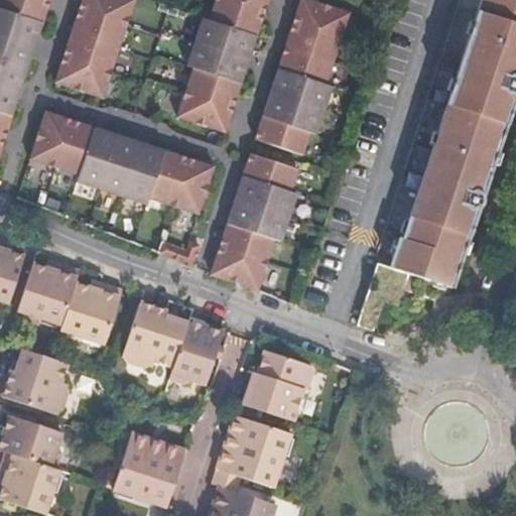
[(0,0),(0,145),(49,0),(0,0)]
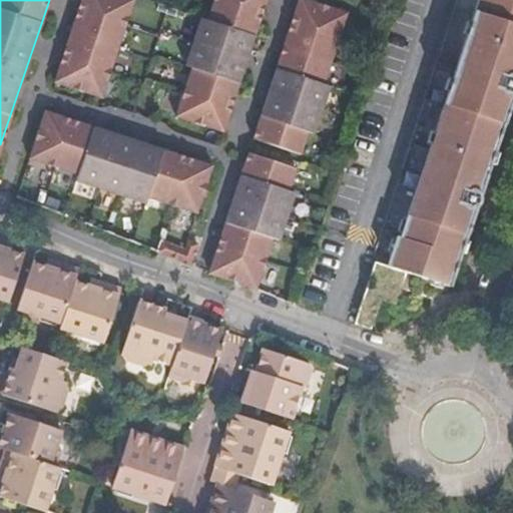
[(137,5),(122,0),(85,0),(58,83),(106,98),(137,5)]
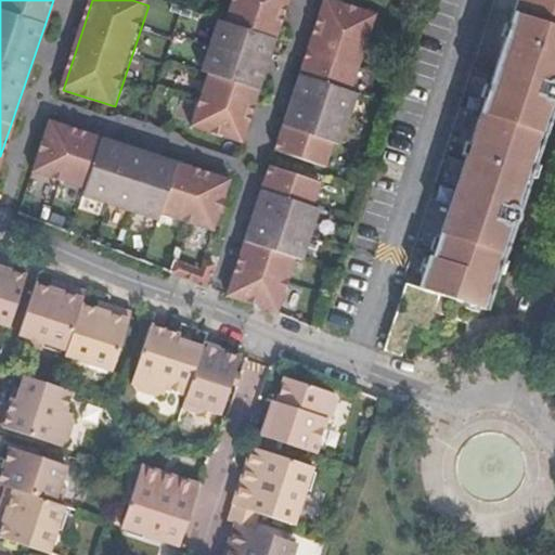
[(291,0),(233,0),(223,28),(218,26),(202,75),(207,77),(189,130),(241,146),(291,0)]
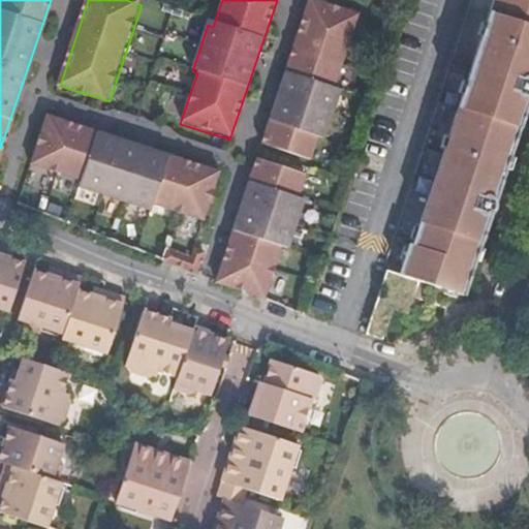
[(458,300),(528,84),(528,5),(512,0),(486,0),(401,252),(395,250),(386,276),(381,274),(360,337),(376,343),(386,311),(402,316),(408,301),(417,304),(430,308),(438,311),(444,294),(458,300)]
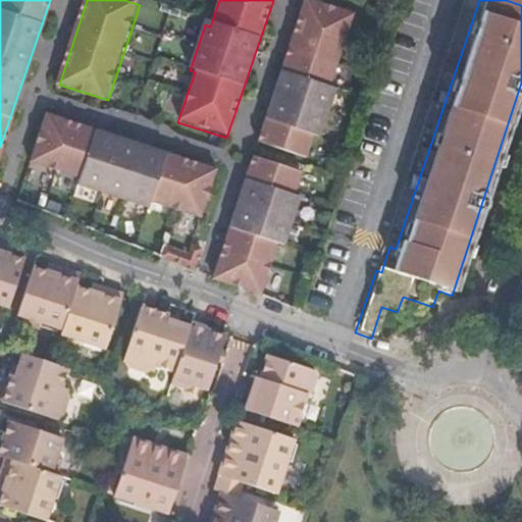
[(354,16),(305,1),(257,146),(306,162),(313,139),(318,141),(334,94),(329,92),(354,16)]
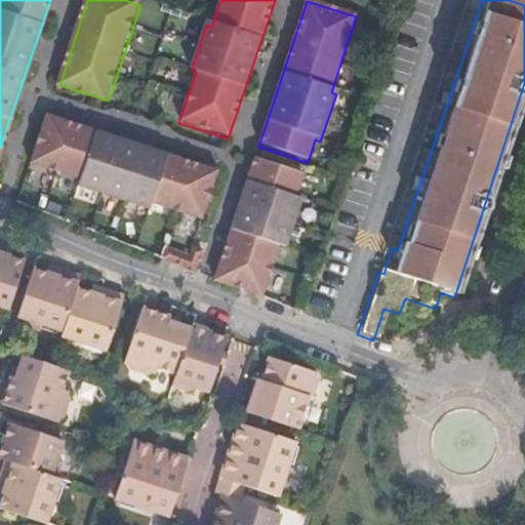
[(215,175),(46,119),(30,165),(81,183),(79,189),(147,211),(148,205),(200,223),(215,175)]
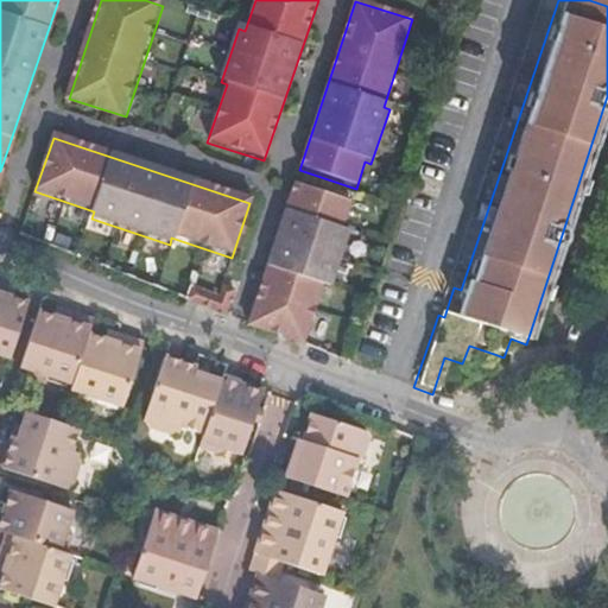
[(248,323),(304,344),(324,287),(330,290),(348,238),(342,235),(352,208),(292,189),(248,323)]
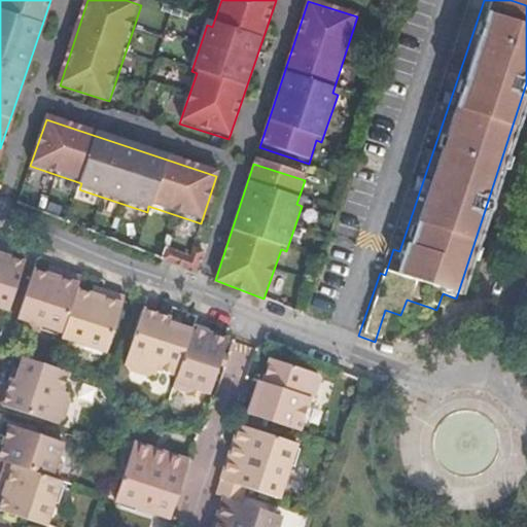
[(0,306),(10,310),(26,261),(12,256),(4,254),(7,246),(0,243),(0,306)]
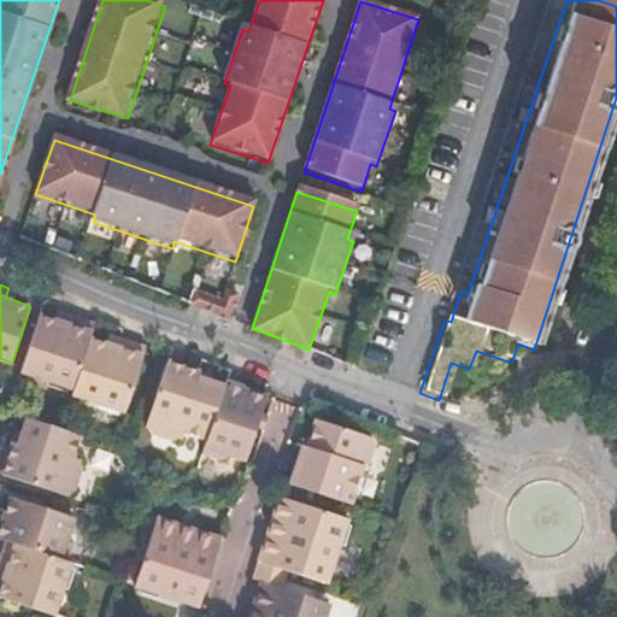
[(17,292),(9,288),(5,298),(15,300),(17,292)]
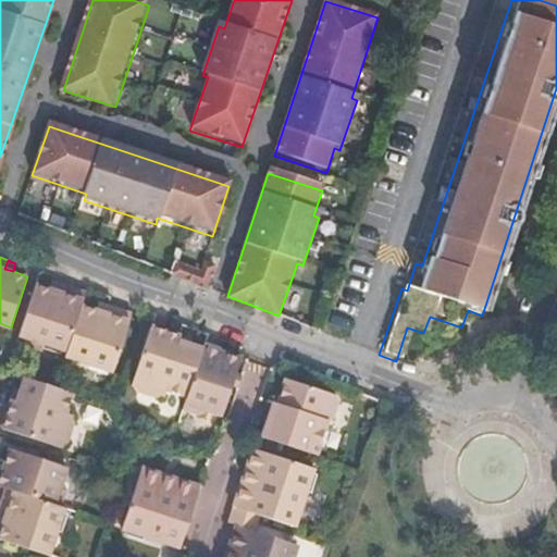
[(54,282),(52,289),(60,293),(63,284),(54,282)]
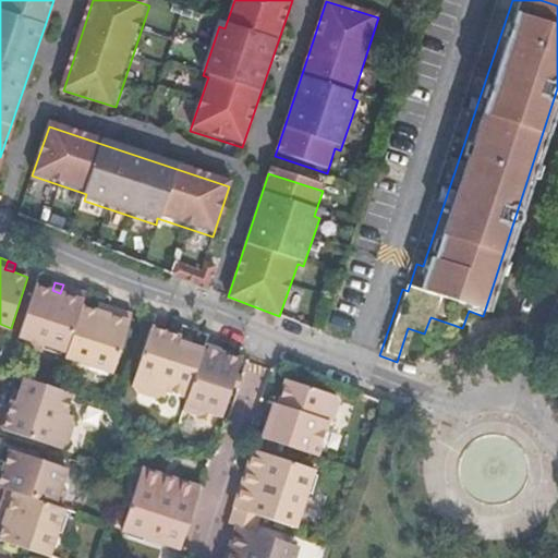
[(52,290),(36,284),(20,336),(68,352),(82,306),(86,293),(63,284),(60,293),(52,290)]
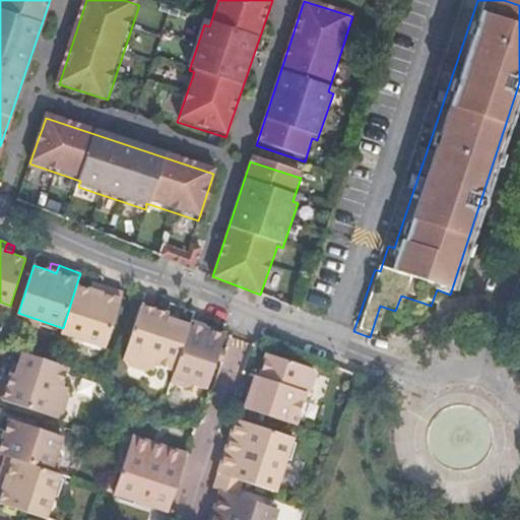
[(94,283),(92,290),(100,294),(103,285),(94,283)]
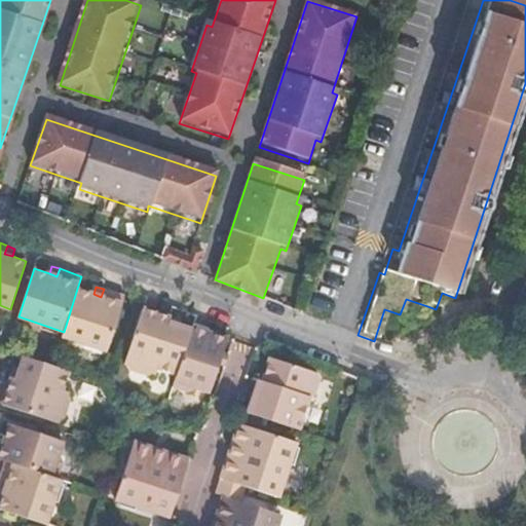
[(77,289),(64,332),(62,337),(108,352),(126,297),(104,289),(101,297),(94,294),(77,289)]
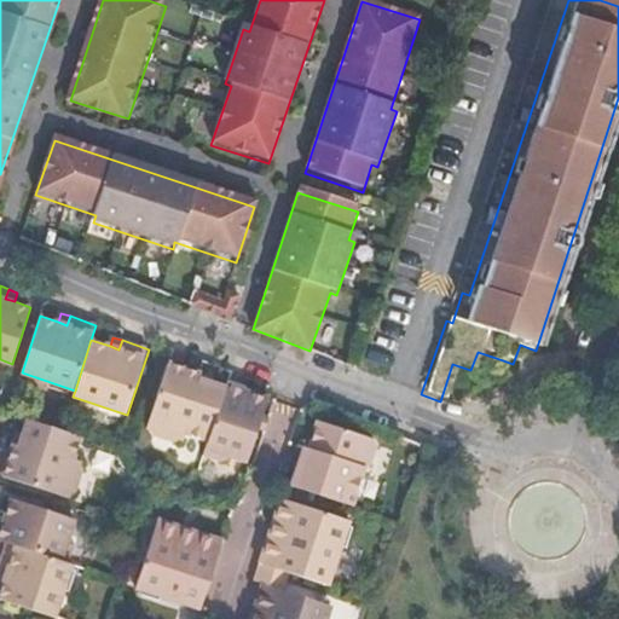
[(208,440),(225,388),(210,383),(198,380),(200,374),(168,363),(146,429),(150,431),(152,439),(172,445),(179,439),(183,440),(185,433),(208,440)]
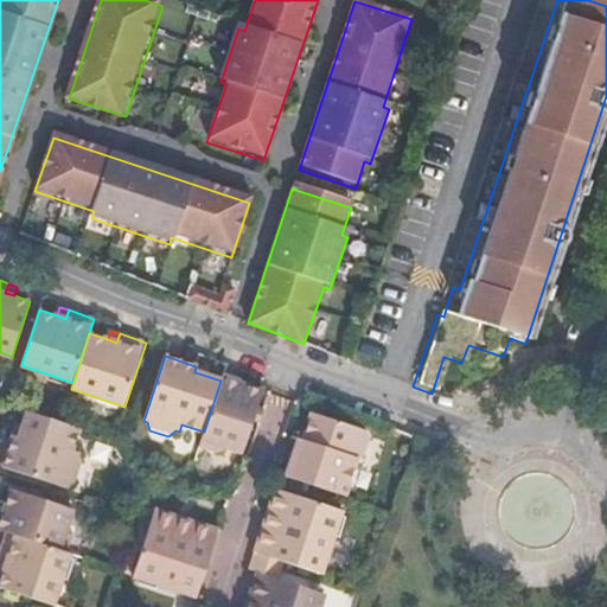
[(195,372),(206,376),(209,370),(196,366),(195,372)]
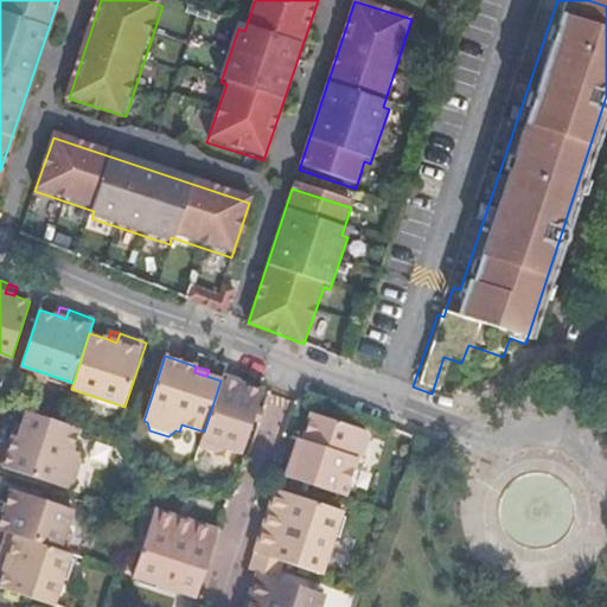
[(242,378),(224,372),(221,381),(204,432),(199,447),(218,453),(224,449),(225,447),(243,453),(254,421),(259,408),(263,391),(241,384),(242,378)]
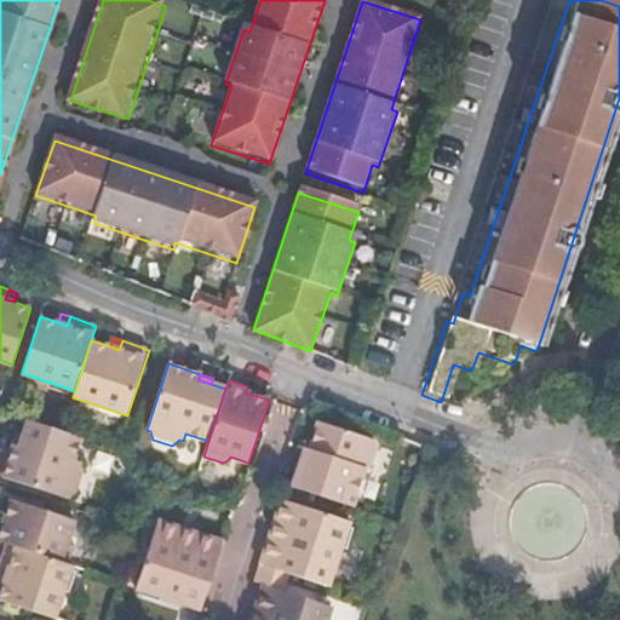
[(270,418),(264,417),(259,430),(265,432),(270,418)]
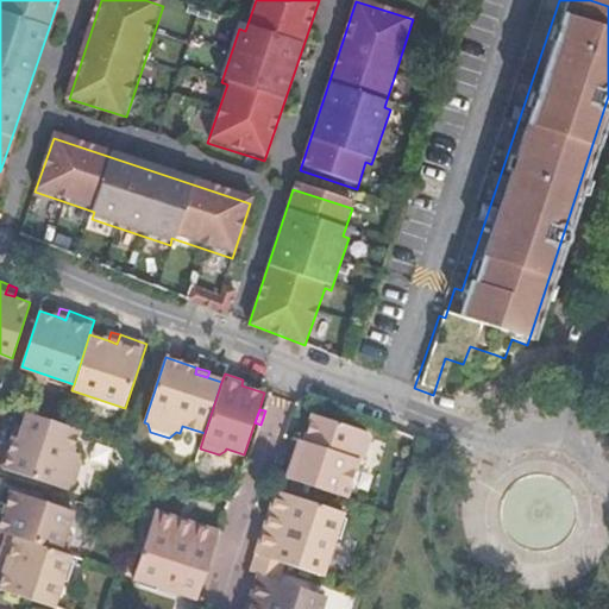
[(61,424),(27,413),(24,427),(19,439),(13,438),(4,469),(68,490),(69,487),(77,484),(85,465),(79,458),(80,454),(73,452),(80,429),(61,424)]
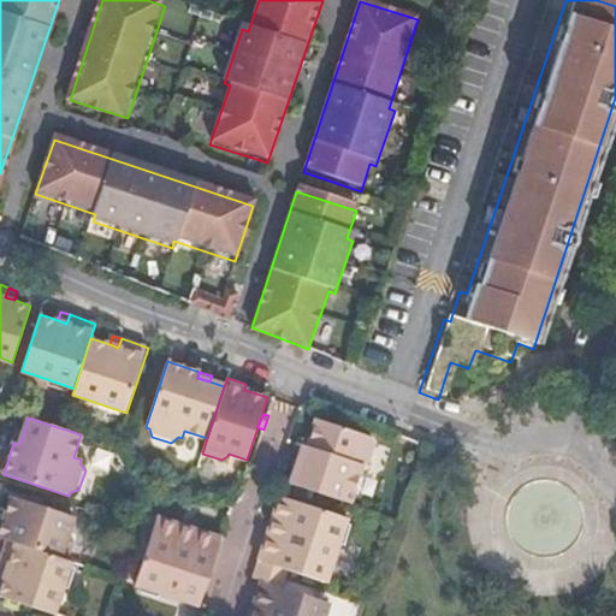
[(308,448),(303,445),(290,484),(350,504),(363,466),(369,463),(375,444),(373,438),(318,420),(308,448)]
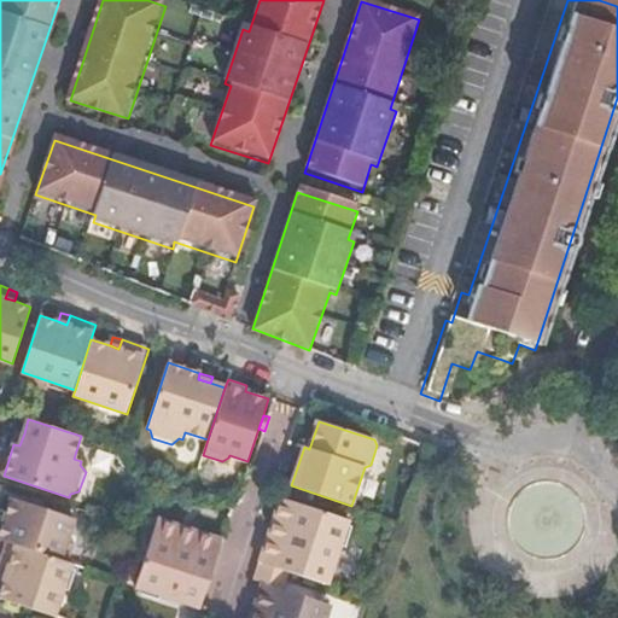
[(24,433),(18,431),(13,444),(19,445),(24,433)]
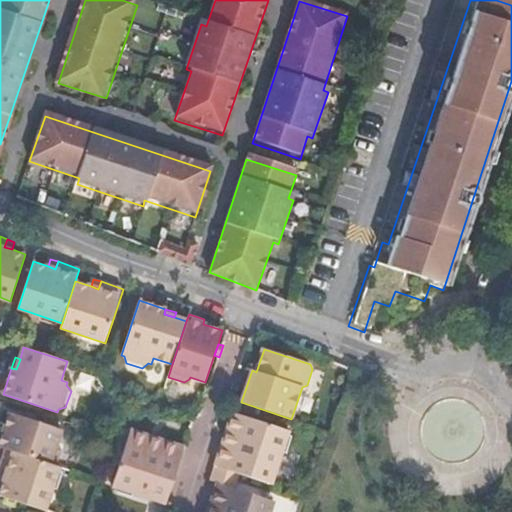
[(3,431),(0,430),(0,447),(5,449),(56,466),(61,451),(58,447),(56,446),(61,430),(34,421),(23,417),(9,412),(3,431)]
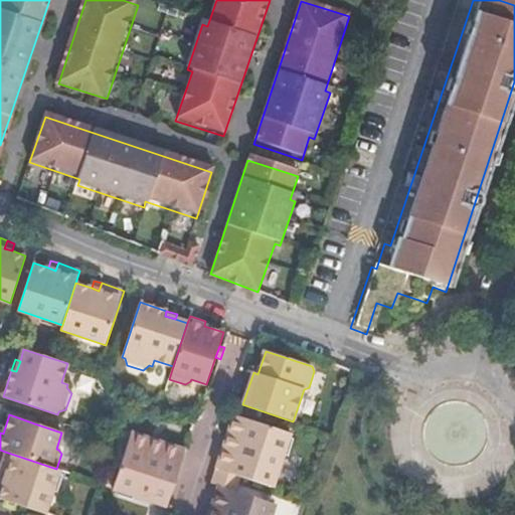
[(25,414),(23,419),(34,423),(36,418),(25,414)]
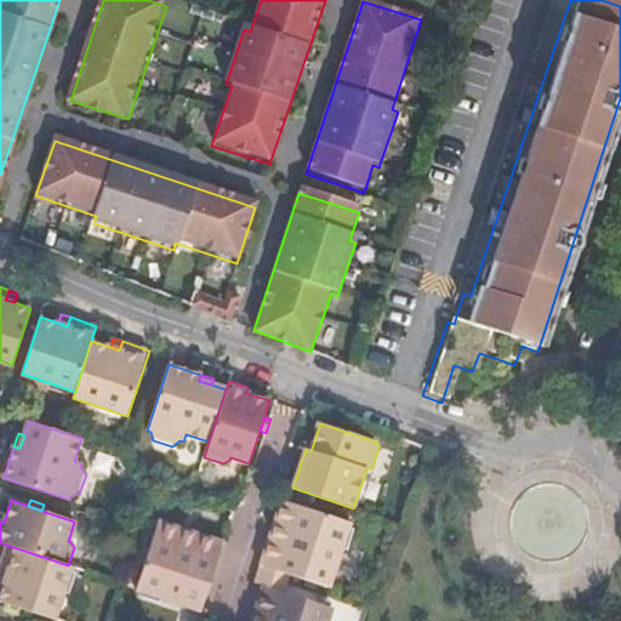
[(283,502),(274,525),(261,565),(289,575),(328,588),(349,525),(283,502)]
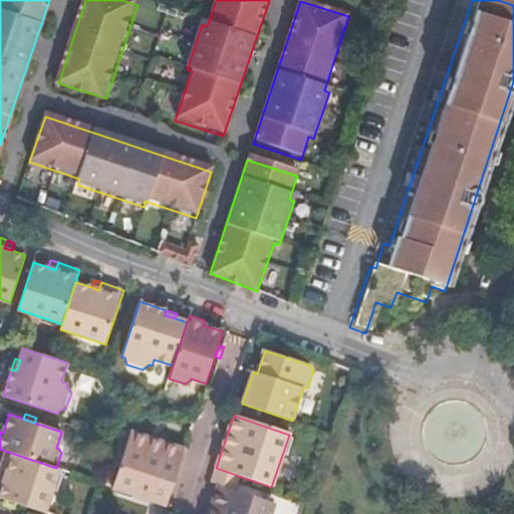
[(167,504),(185,450),(132,432),(113,488),(167,506),(167,504)]
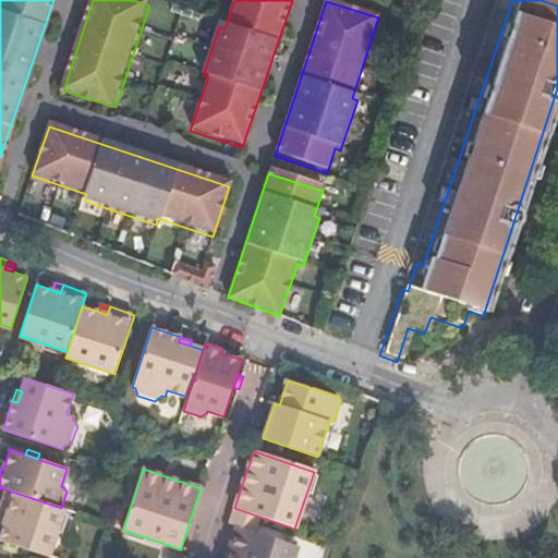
[(49,557),(65,509),(61,508),(5,489),(0,507),(0,514),(7,517),(3,525),(0,534),(0,541),(31,552),(49,557)]
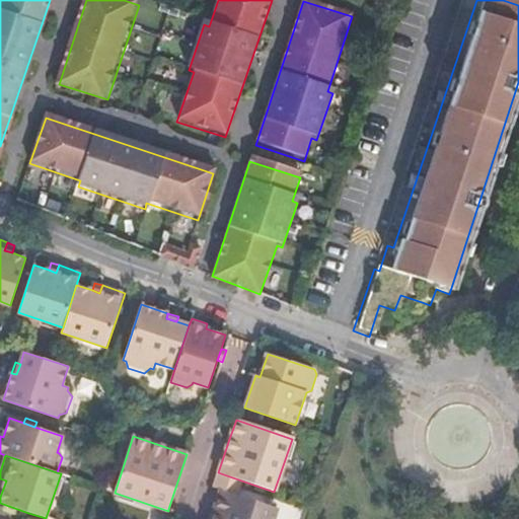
[(273,518),(277,508),(237,495),(220,490),(210,518),(273,518)]
